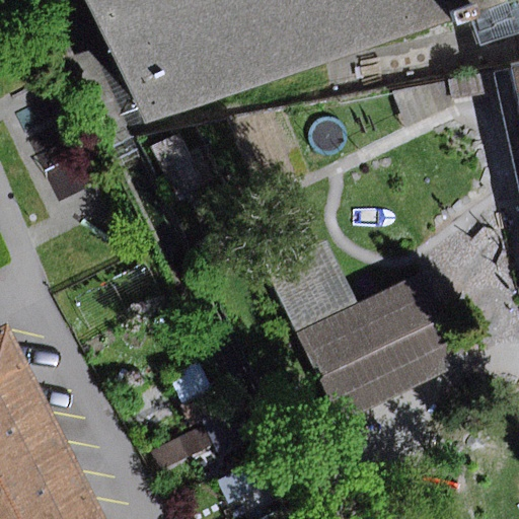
[(518,0),(90,0),(149,124),(474,16),(484,47),(518,34),(518,0)]
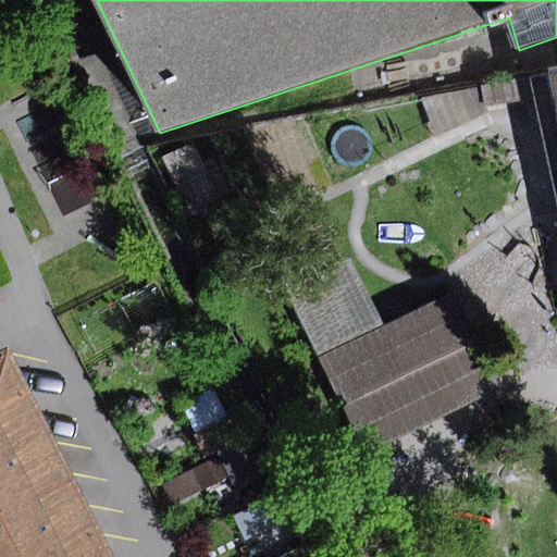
[(194,145),(163,159),(187,211),(218,197),(194,145)]
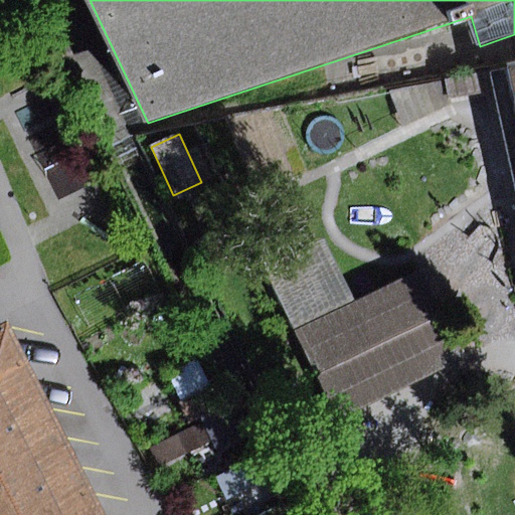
[(469,357),(425,270),(356,304),(324,239),(264,270),(339,421),(469,357)]
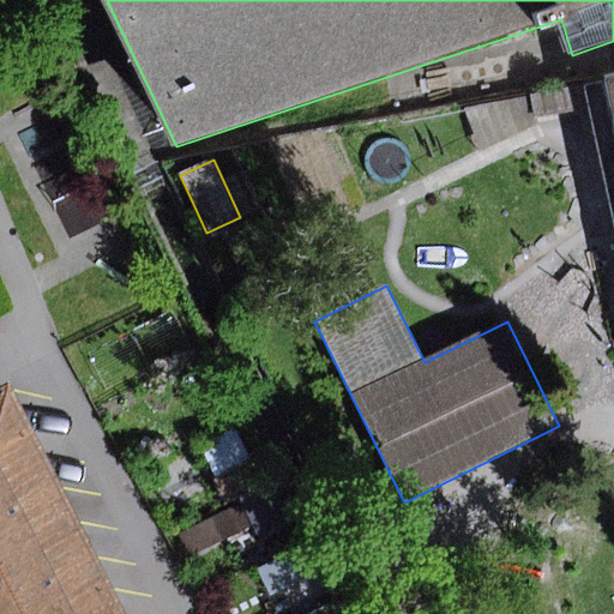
[(0,380),(0,571),(83,530),(7,378),(0,380)]
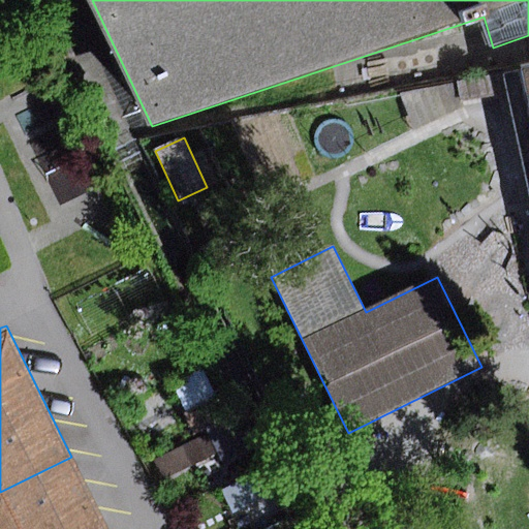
[(0,528),(106,528),(71,457),(0,492),(0,528)]
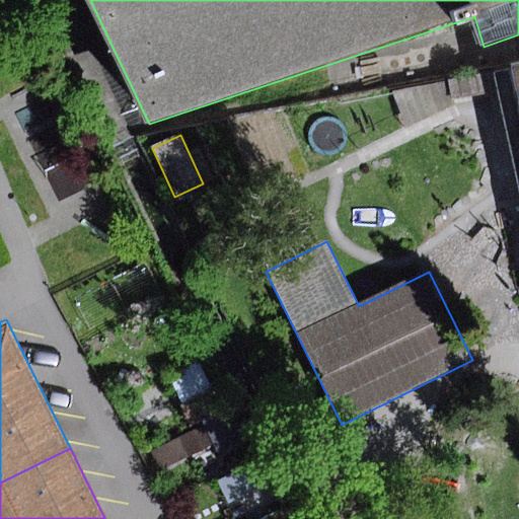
All buildings are outlined.
